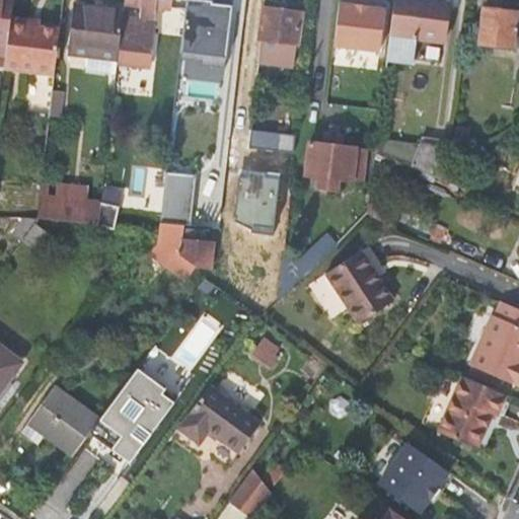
[(0,0),(0,69),(2,70),(2,67),(8,16),(9,0),(0,0)]
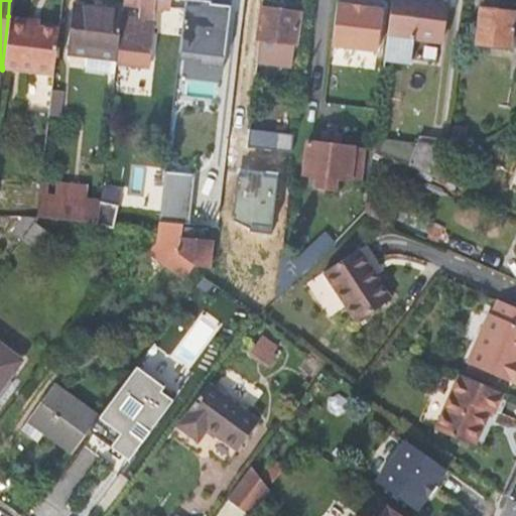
[(147,5),(153,5),(165,6),(166,0),(122,0),(122,1),(137,3),(135,19),(120,18),(114,65),(146,68),(153,11),(146,11),(147,5)]
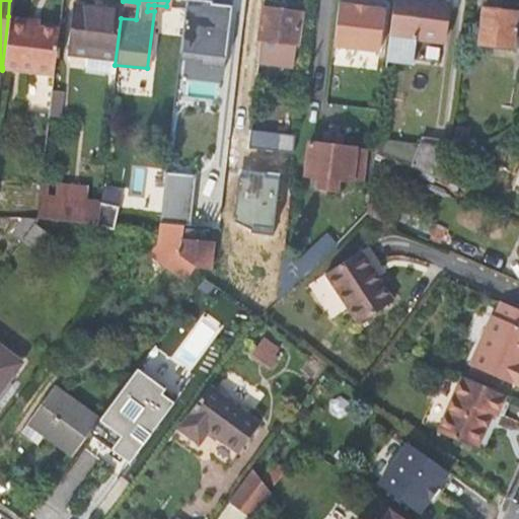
[(209,0),(183,0),(178,52),(200,54),(199,65),(223,67),(230,9),(209,7),(209,0)]
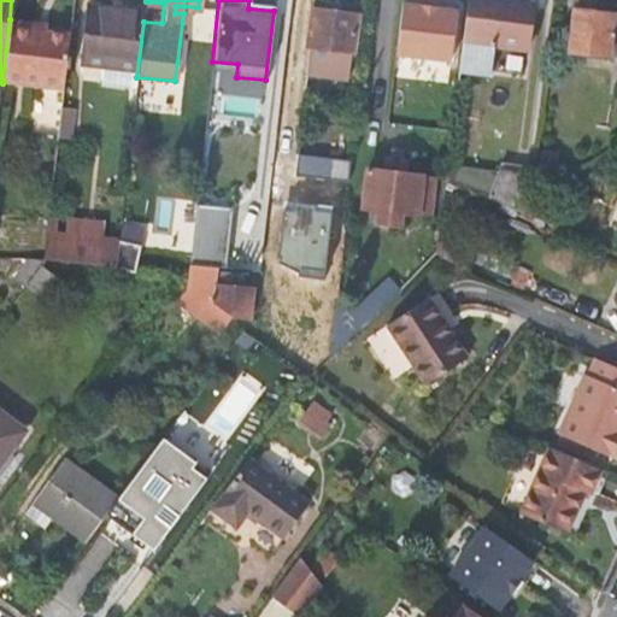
[(400,0),(394,54),(448,62),(454,9),(436,6),(421,4),(421,0),(400,0)]
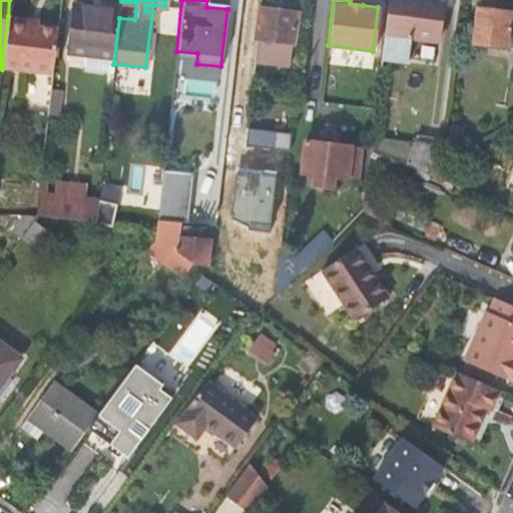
[(408,2),(388,1),(381,58),(408,61),(411,34),(440,38),(444,6),(408,1),(408,2)]
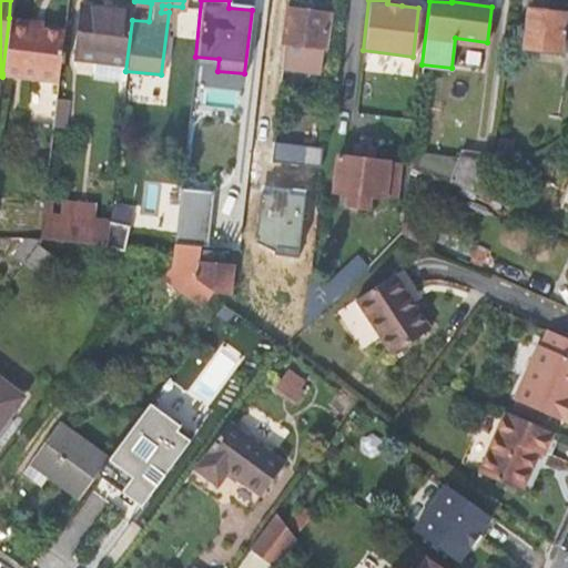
[(326,12),(266,4),(263,38),(265,39),(257,109),(275,110),(281,66),(316,69),(318,46),(322,46),(326,12)]
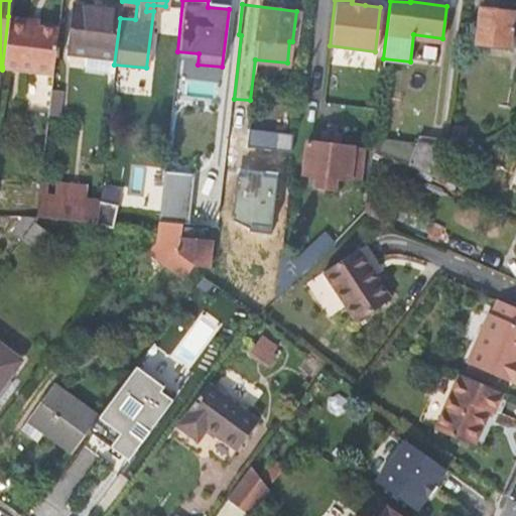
[(84,73),(113,76),(114,65),(120,18),(121,12),(75,6),(69,54),(86,57),(84,73)]
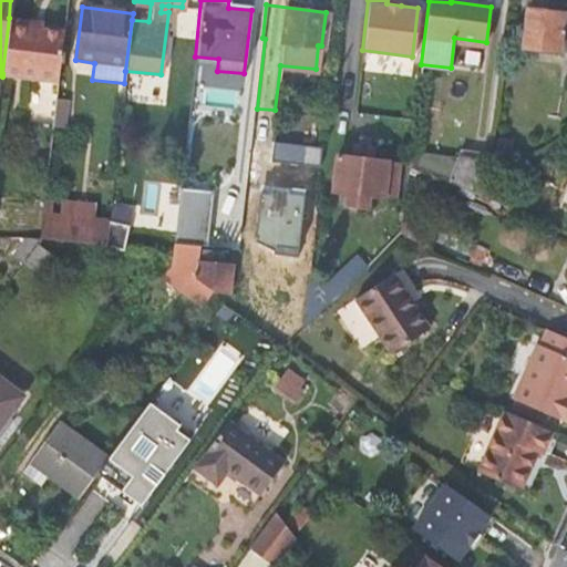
[(522,47),(566,52),(566,16),(562,16),(562,10),(526,7),(522,47)]
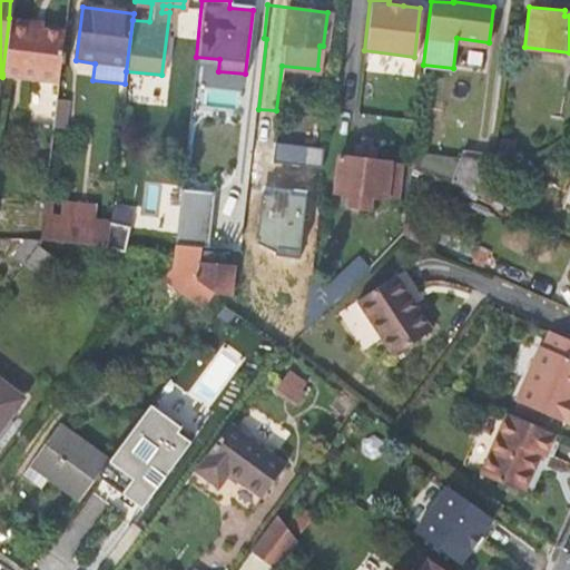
[(65,30),(47,28),(31,27),(32,20),(9,18),(2,74),(58,80),(65,30)]
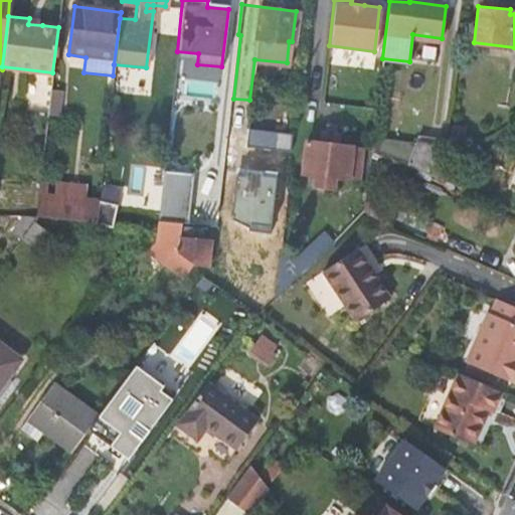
[(59,90),(50,89),(47,115),(57,115),(59,90)]
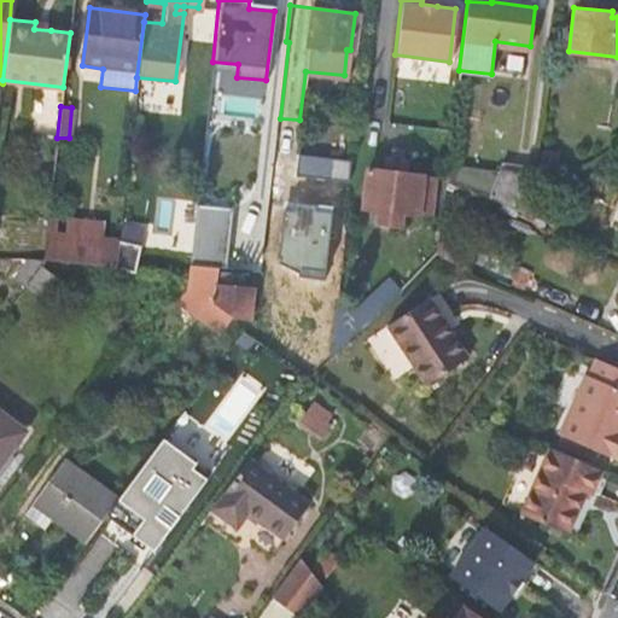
[(402,211),(429,215),(432,178),(403,174),(404,161),(383,158),(382,170),(367,169),(363,207),(367,208),(365,219),(401,225),(402,211)]
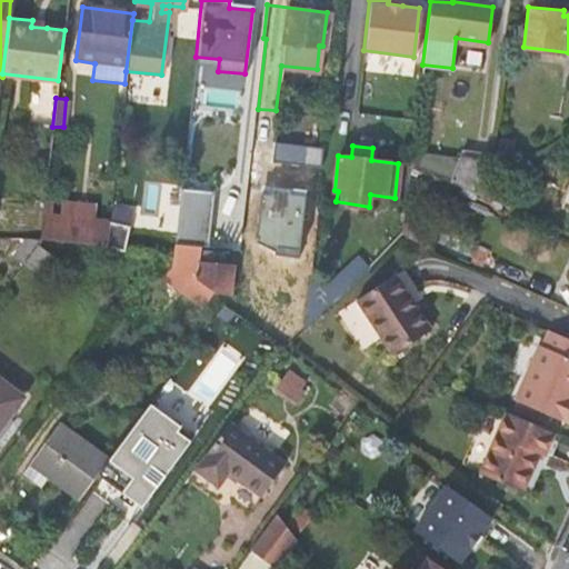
[(486,181),(489,153),(460,149),(459,161),(456,185),(470,190),(486,181)]
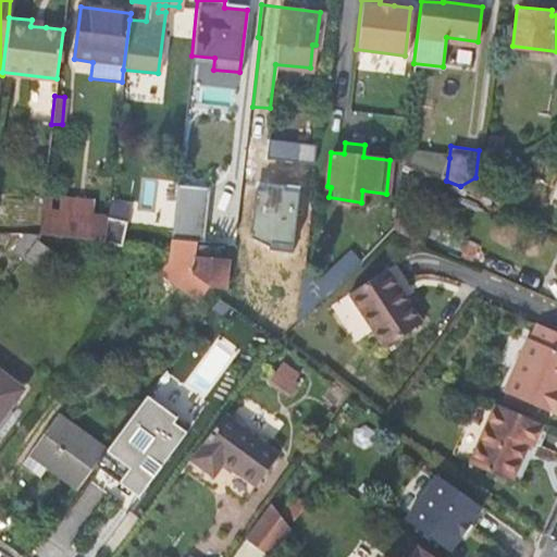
[(449,158),(403,151),(401,161),(446,181),(449,158)]
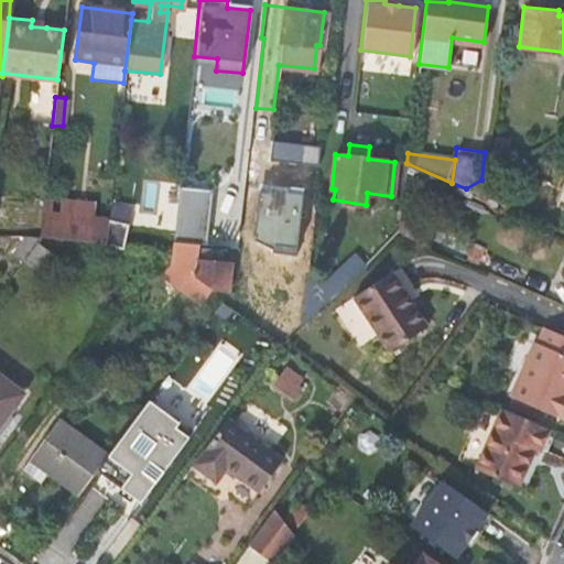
[(503,186),(485,177),(481,180),(466,188),(497,202),(503,186)]
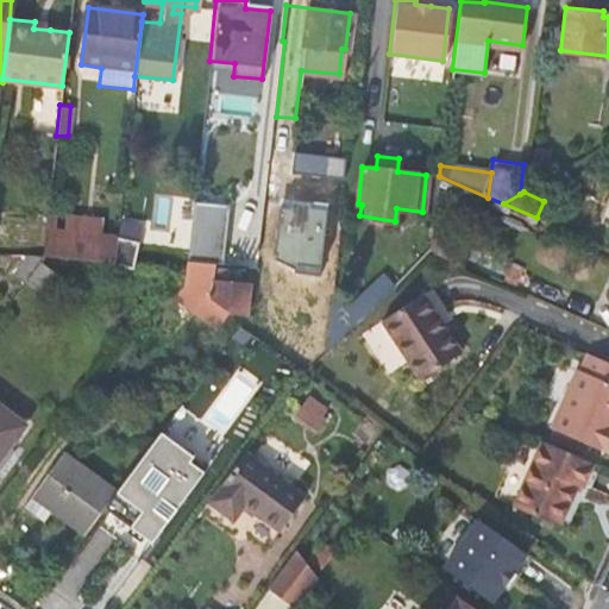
[(225,199),(193,195),(186,256),(213,258),(219,259),(225,199)]
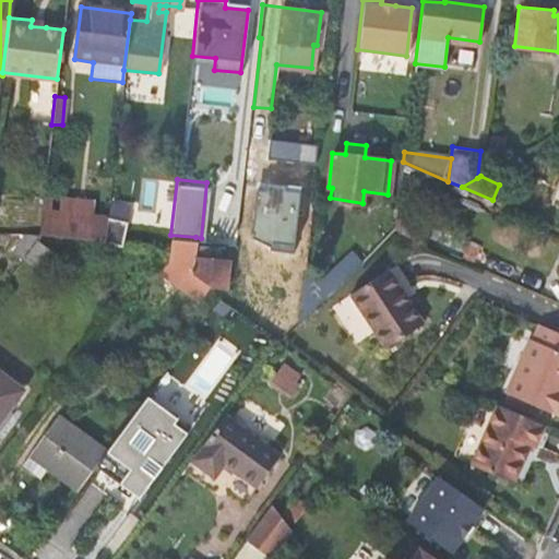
[(58,211),(42,210),(39,234),(104,241),(106,216),(91,215),(92,200),(60,195),(58,211)]
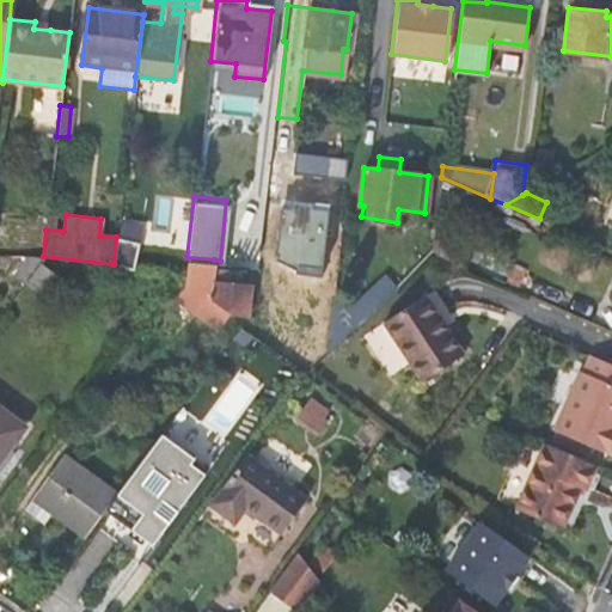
[(446,242),(441,252),(464,263),(470,251),(446,242)]
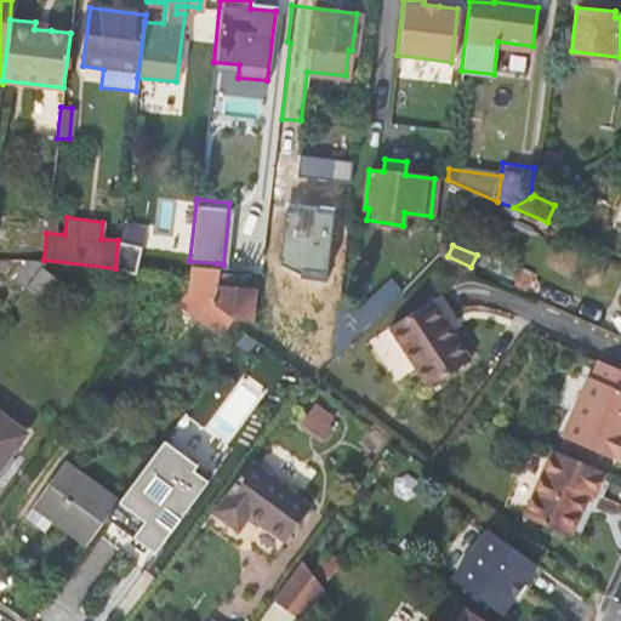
[(43,261),(27,260),(12,279),(23,286),(24,285),(39,266),(43,261)]
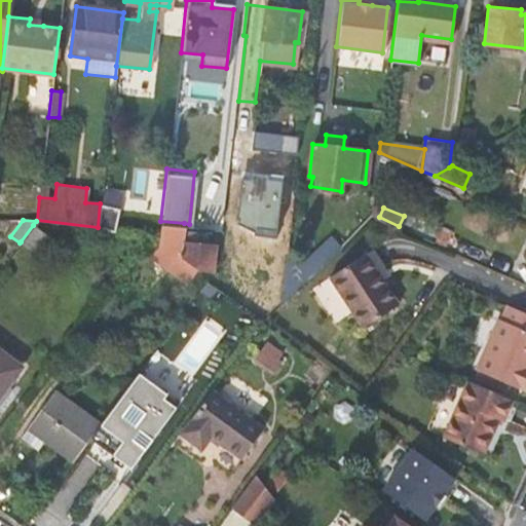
[(203,233),(182,232),(184,223),(160,221),(158,246),(179,261),(192,270),(194,267),(196,269),(211,270),(214,247),(202,245),(203,233)]
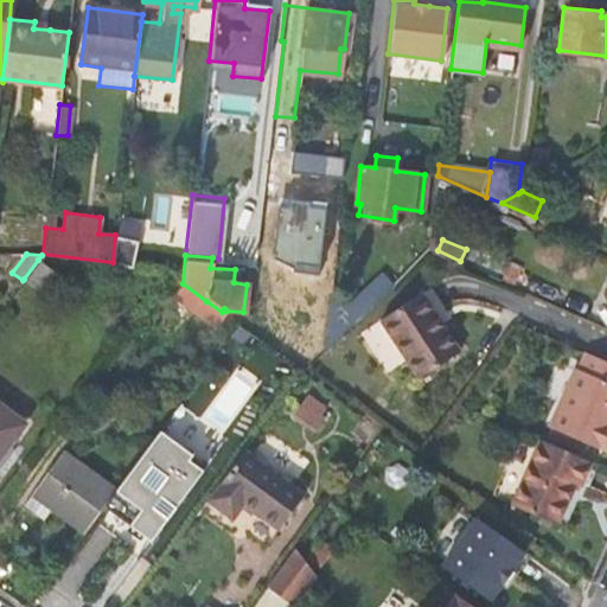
[(52,269),(38,260),(24,279),(38,289),(52,269)]
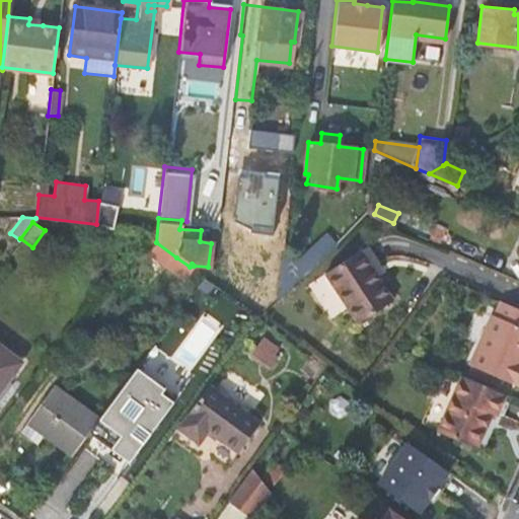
[(297,260),(306,271),(336,240),(325,230),(297,260)]
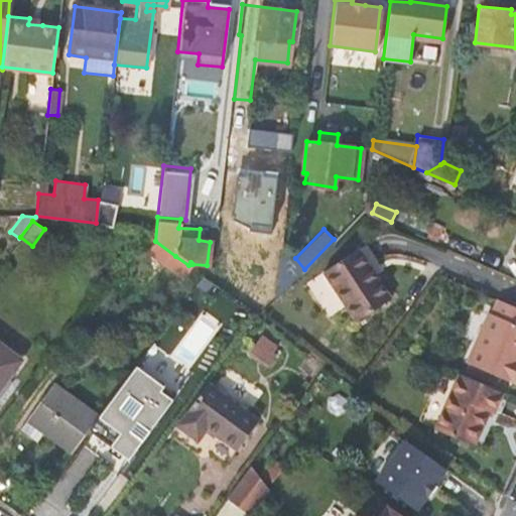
[(175,256),(155,241),(152,240),(145,251),(180,276),(188,265),(175,256)]
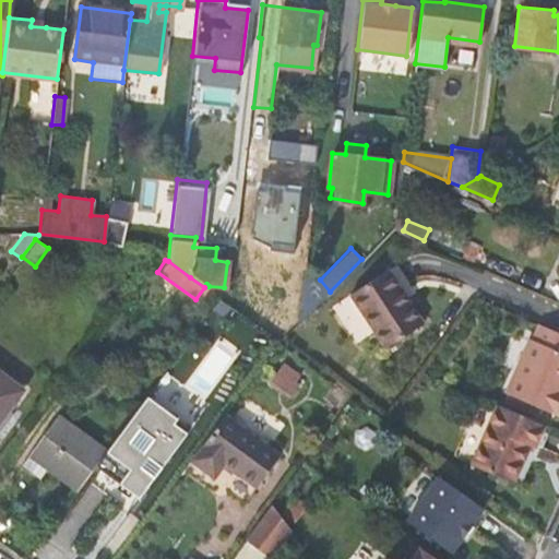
[(409,280),(396,260),(387,266),(352,289),(388,344),(424,321),(400,286),(409,280)]
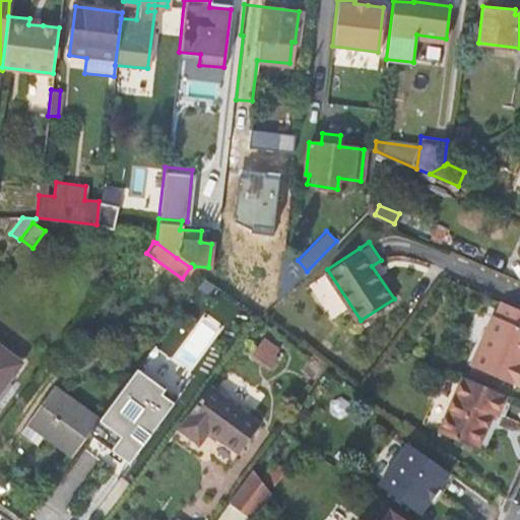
[(519,308),(501,300),(494,317),(490,315),(468,364),(512,383),(514,381),(519,383),(519,308)]
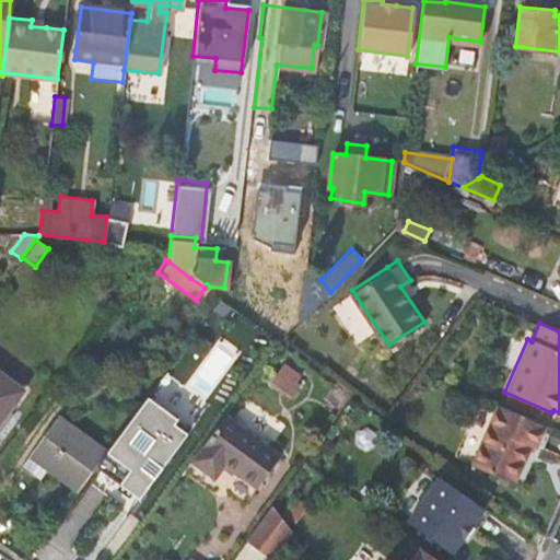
[(187,373),(174,362),(160,381),(174,392),(187,373)]
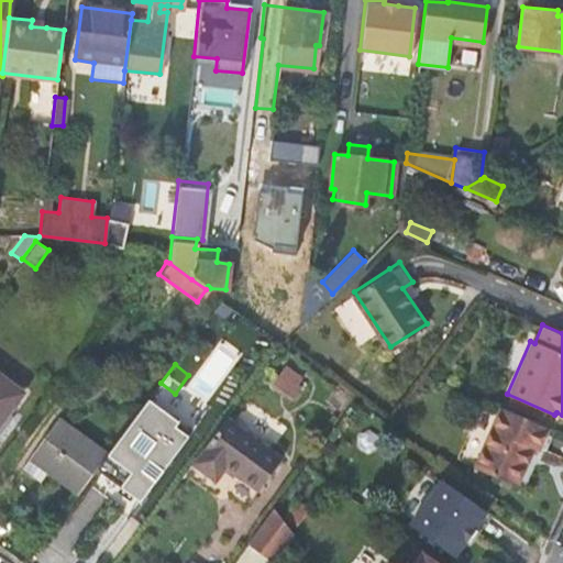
[(286,365),(269,386),(291,401),(306,381),(286,365)]
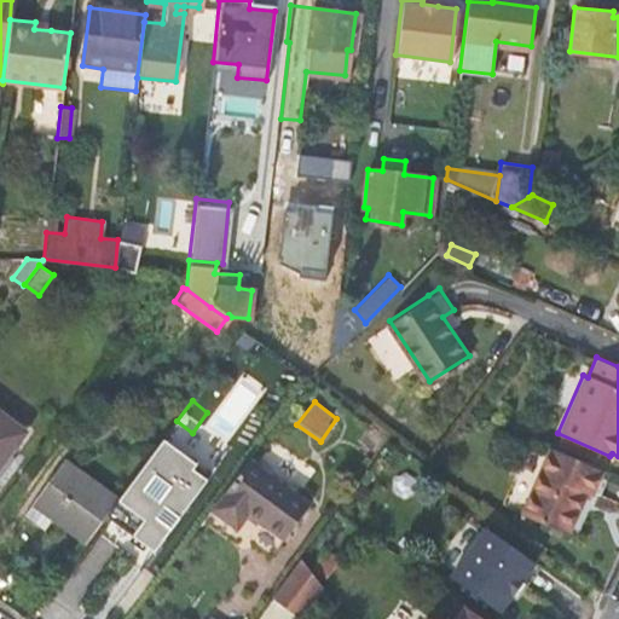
[(21,429),(0,414),(0,473),(13,456),(6,450),(21,429)]
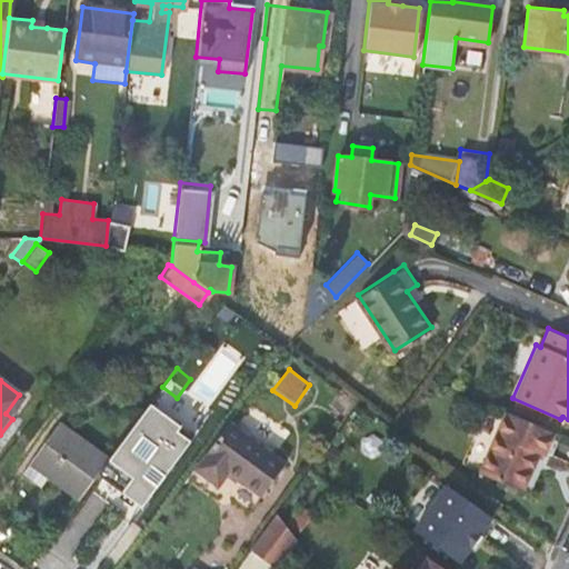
[(505,409),(478,471),(521,490),(537,456),(543,458),(555,432),(505,409)]
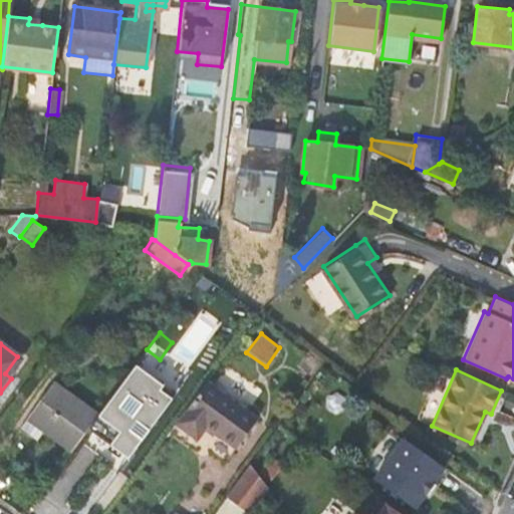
[(146,393),(130,380),(104,414),(138,439),(151,421),(163,405),(146,393)]
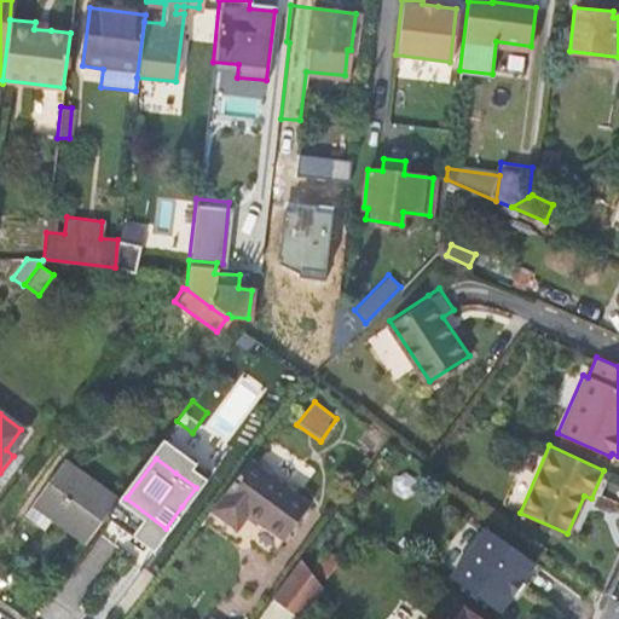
[(52,515),(86,541),(117,498),(64,460),(24,513),(44,527),(52,515)]
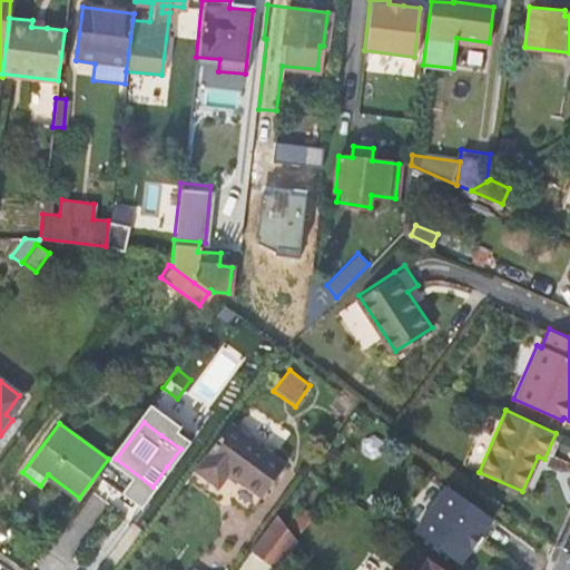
[(277,472),(224,431),(188,478),(214,497),(225,482),(255,503),(277,472)]
